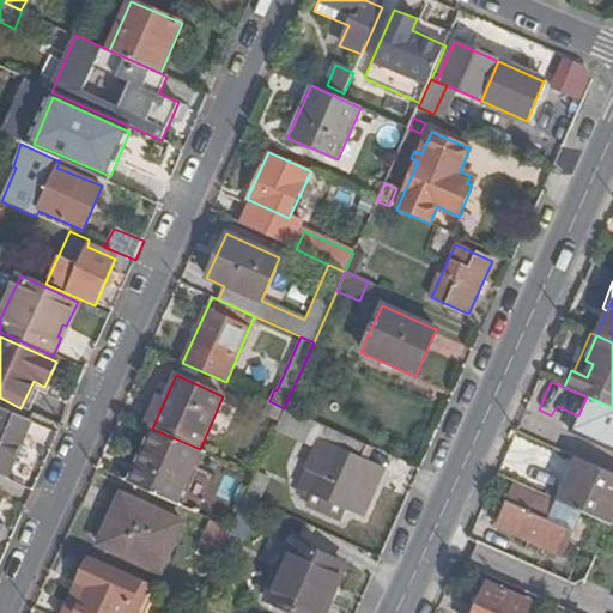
[(612,408),(587,396),(578,416),(570,432),(612,450),(612,408)]
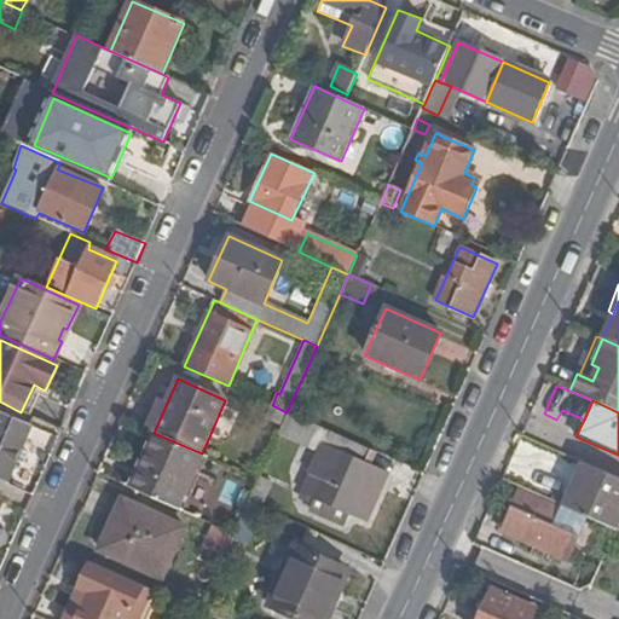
[(281,426),(287,412),(272,405),(266,420),(281,426)]
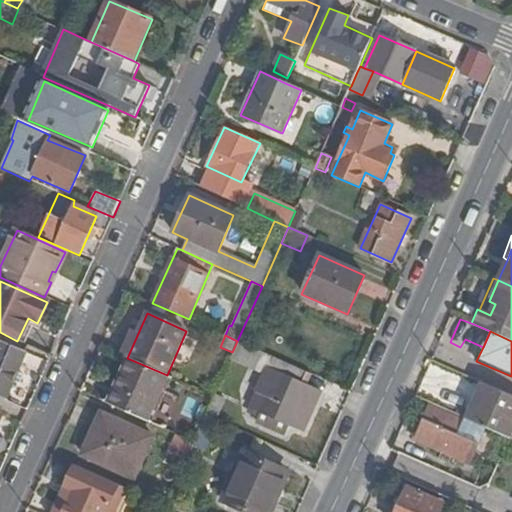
[(0,397),(5,400),(25,352),(0,340),(0,397)]
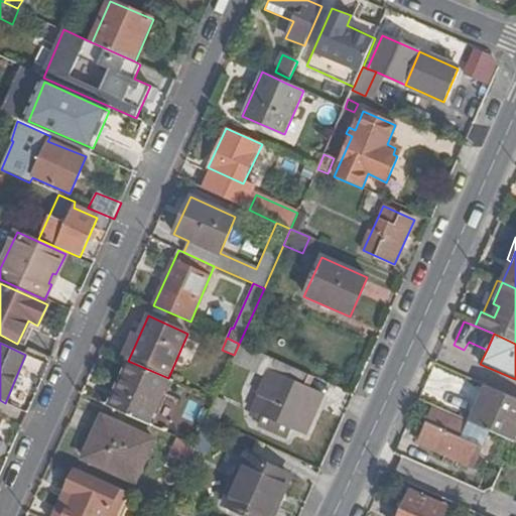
[(266,376),(251,409),(261,414),(257,423),(286,437),(290,427),(294,429),(310,390),(304,387),(309,375),(239,344),(234,355),(232,361),(266,376)]
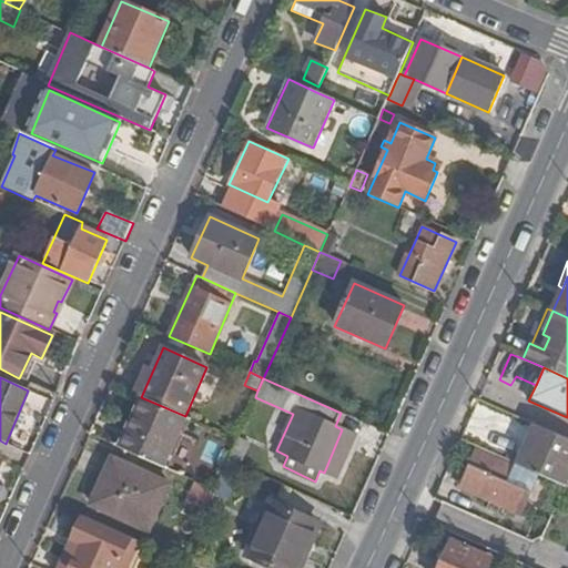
[(119,447),(161,467),(174,436),(179,438),(188,417),(185,416),(141,397),(119,447)]
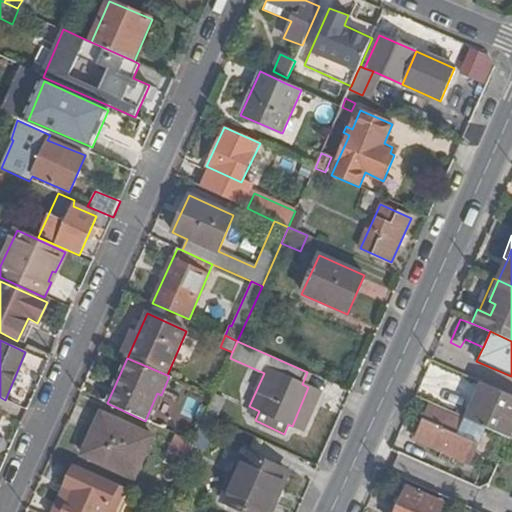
[(511,395),(481,381),(465,419),(472,422),(510,438),(511,433),(511,395)]
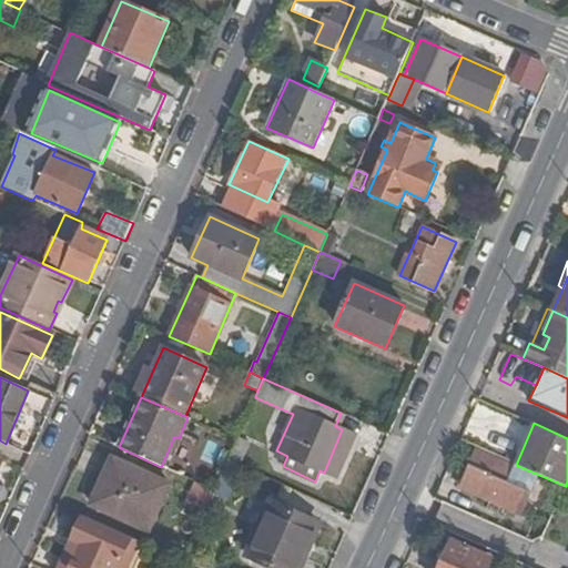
[(516,465),(477,447),(459,489),(489,501),(486,509),(497,515),(500,507),(520,516),(530,493),(516,487),(524,468),(516,465)]
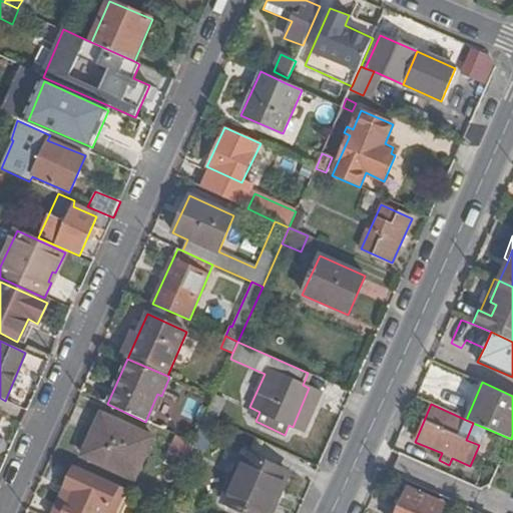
[(101,416),(83,457),(134,479),(152,438),(101,416)]
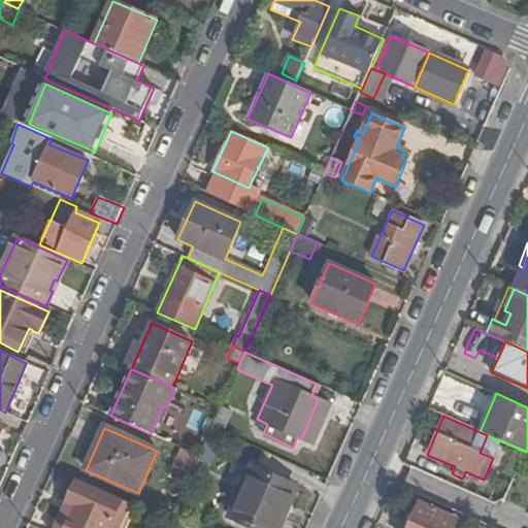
[(224,434),(211,428),(199,456),(196,461),(209,467),(224,434)]
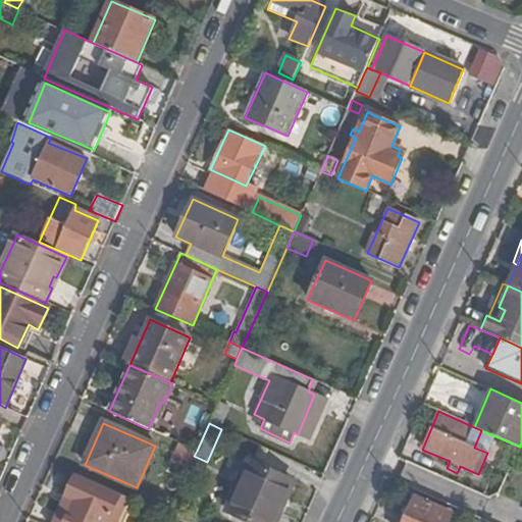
[(167,471),(184,479),(191,463),(194,456),(197,451),(179,442),(167,471)]
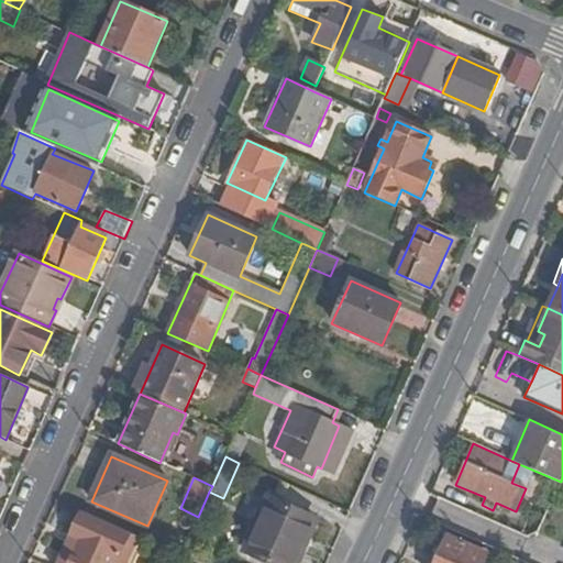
[(272,562),(293,562),(313,516),(271,498),(246,552),(272,562)]
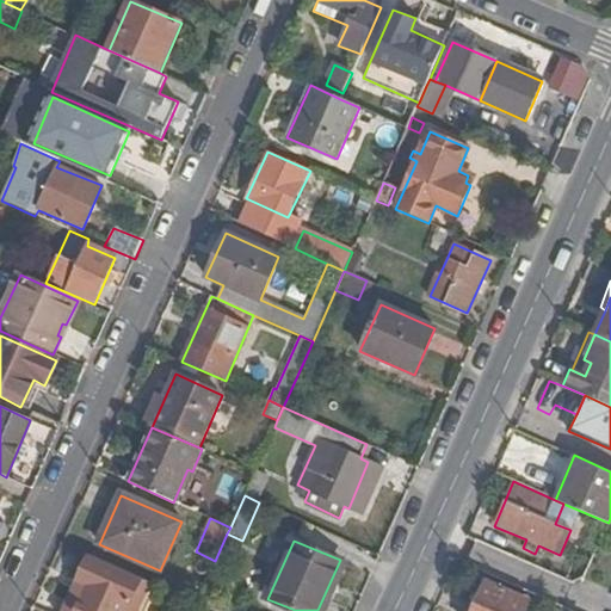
[(143,610),(156,585),(88,555),(65,610),(143,610)]
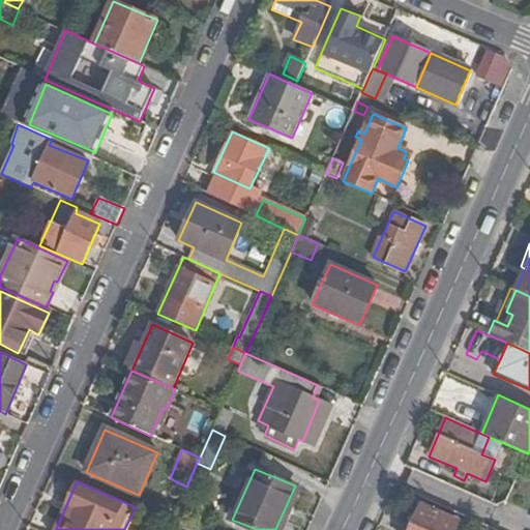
[(455,529),(460,521),(421,504),(410,529),(455,529)]
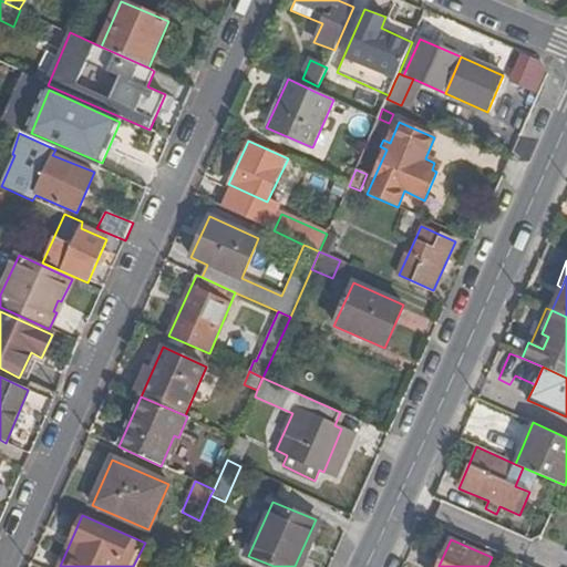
[(163,566),(178,566),(181,563),(168,556),(163,566)]
